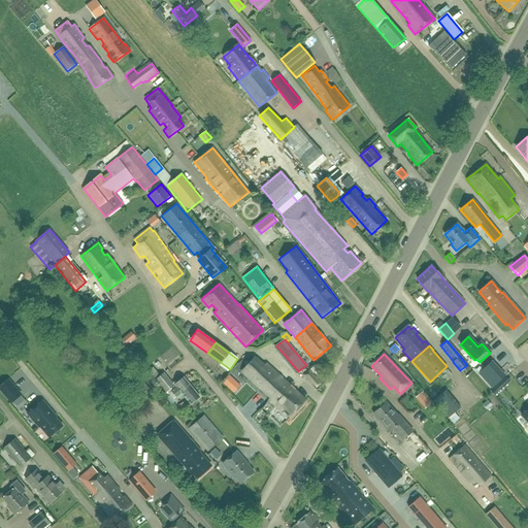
[(265,366),(253,357),(238,371),(269,398),(268,399),(277,408),(282,410),(282,409),(290,417),(305,399),(296,391),(295,391),(289,386),(290,385),(266,364),(265,366)]
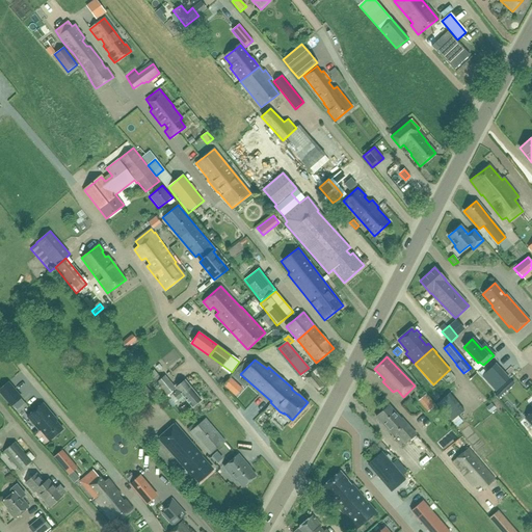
[(508,379),(495,365),(482,376),(496,391),(508,379)]
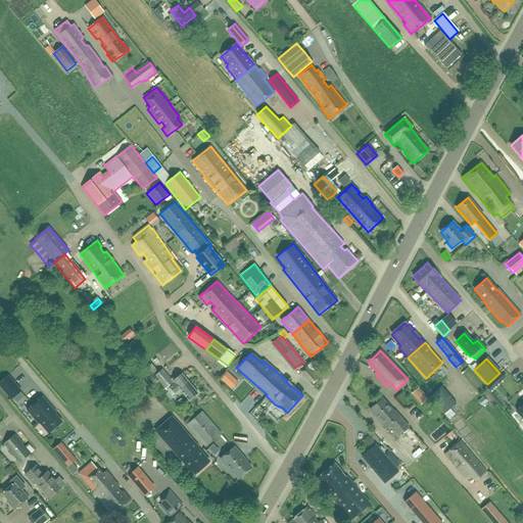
[(158,373),(151,364),(143,370),(159,391),(169,401),(174,397),(172,395),(174,393),(180,389),(190,401),(198,394),(181,374),(172,381),(162,370),(158,373)]
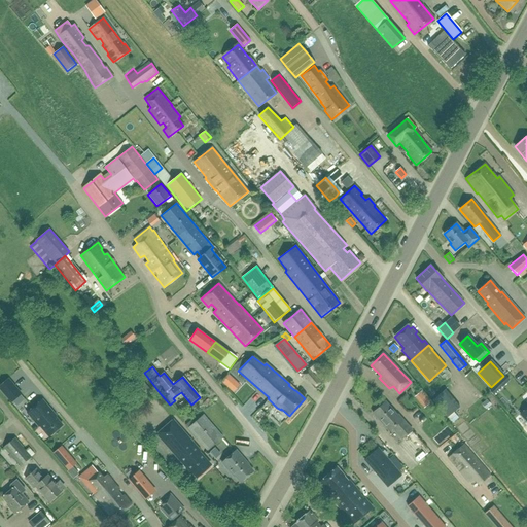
[(315,389),(321,383),(309,369),(302,375),(315,389)]
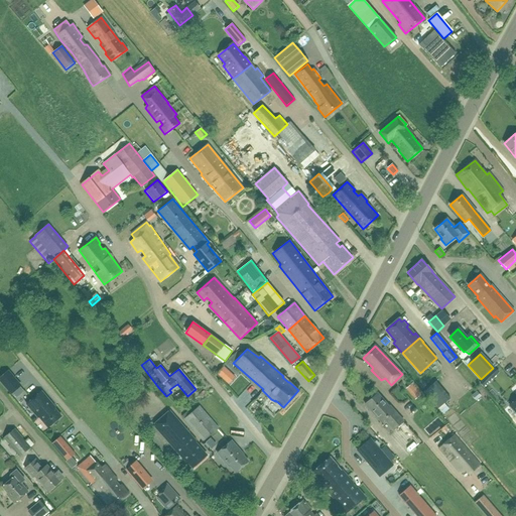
[(222,377),(227,372),(223,367),(218,373),(222,377)]
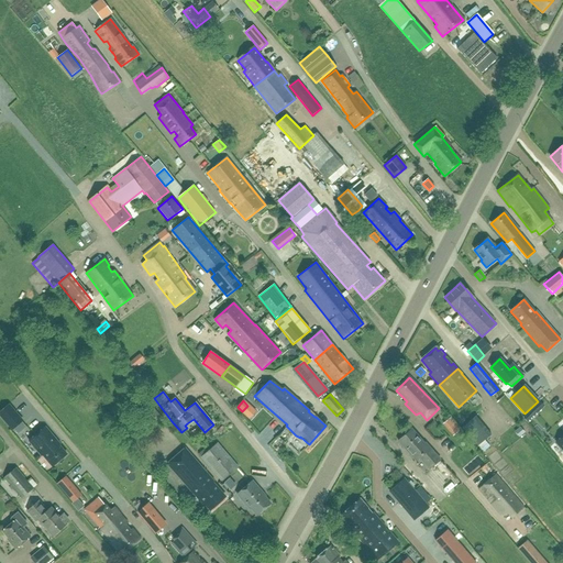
[(23,420),(9,405),(0,411),(0,416),(12,430),(23,420)]
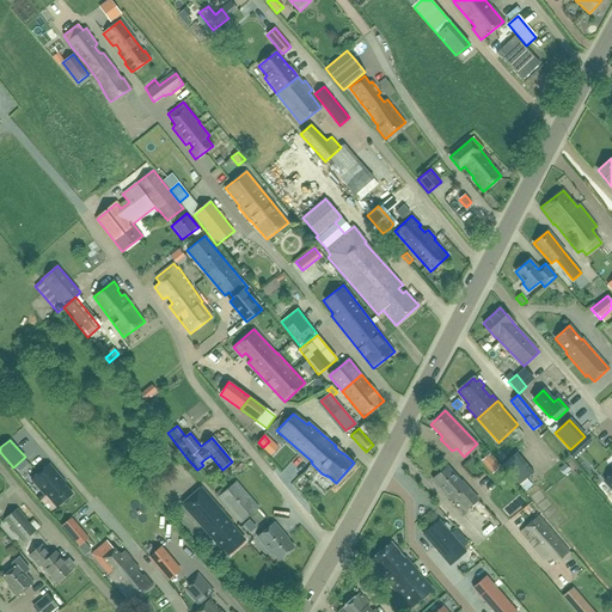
[(50,475),(44,466),(30,478),(44,494),(46,494),(56,506),(72,493),(60,479),(61,478),(55,471),(50,475)]
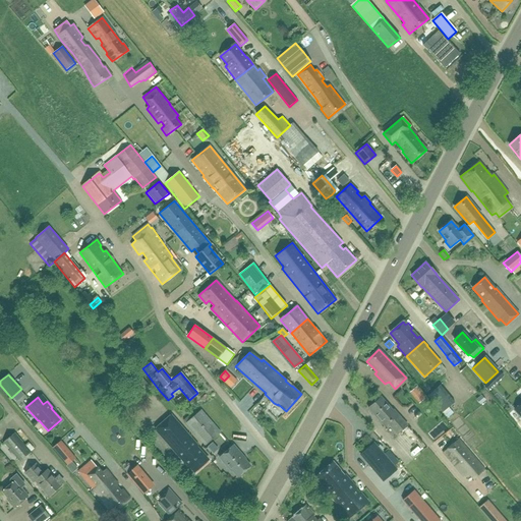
[(392,410),(381,397),(368,408),(385,426),(388,423),(397,433),(407,425),(393,410),(392,410)]
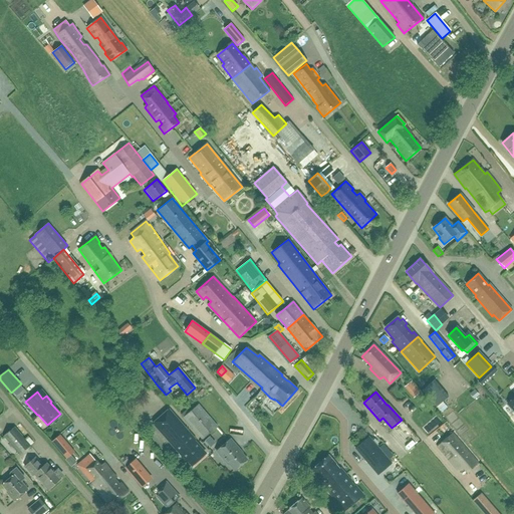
[(218,427),(198,404),(190,412),(187,409),(181,415),(183,418),(202,440),(218,427)]
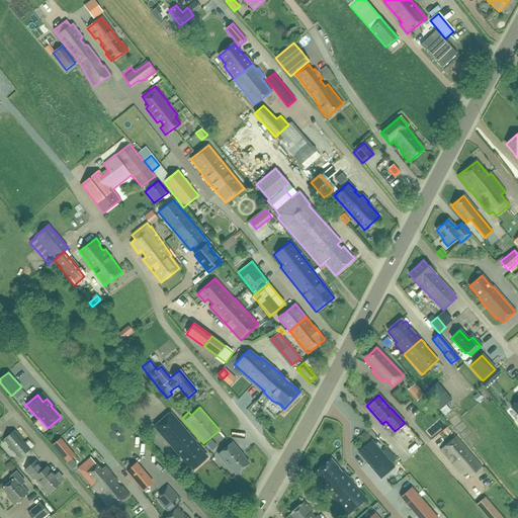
[(206,457),(195,443),(176,420),(170,413),(154,426),(160,434),(180,456),(181,455),(193,468),(206,457)]
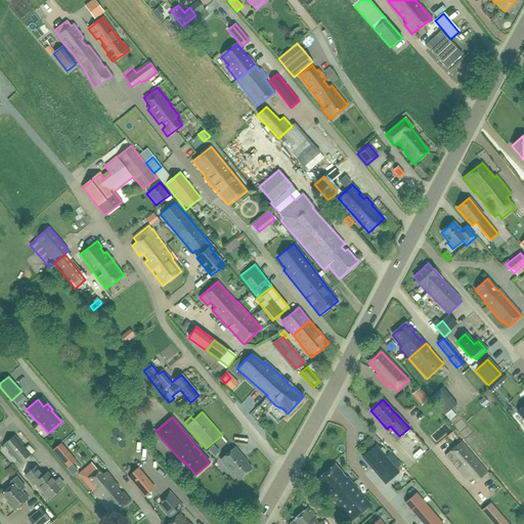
[(14,435),(3,445),(19,465),(31,454),(14,435)]
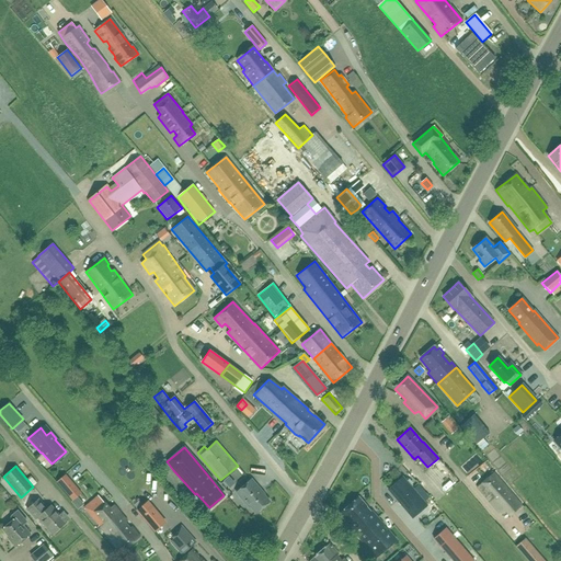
[(508,516),(521,505),(493,473),(477,488),(499,513),(504,511),(508,516)]
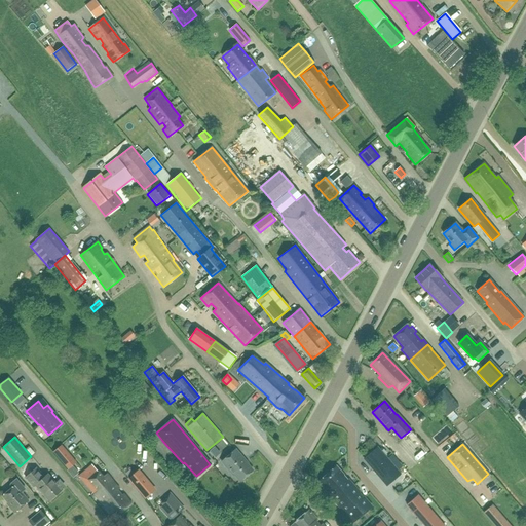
[(364,459),(373,470),(386,458),(377,447),(364,459)]
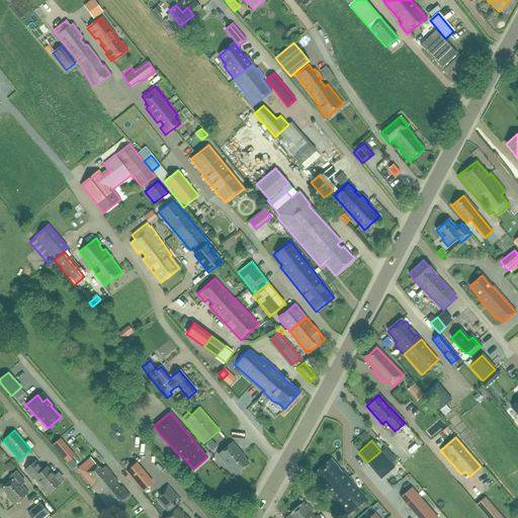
[(236,475),(249,463),(243,457),(244,456),(232,443),(218,455),(230,468),(231,468),(236,475)]
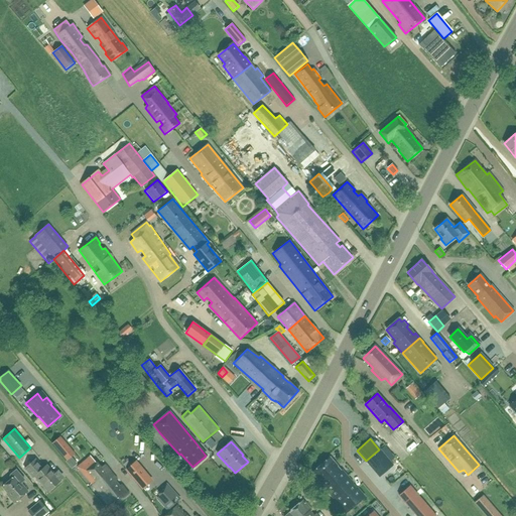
[(59,453),(67,461),(75,454),(68,445),(59,453)]
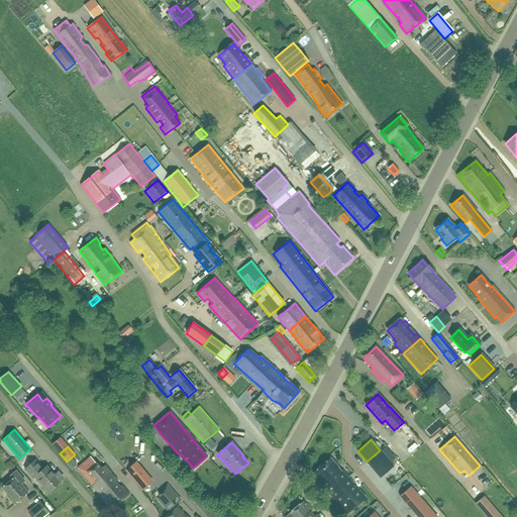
[(392,463),(380,450),(367,461),(379,476),(392,463)]
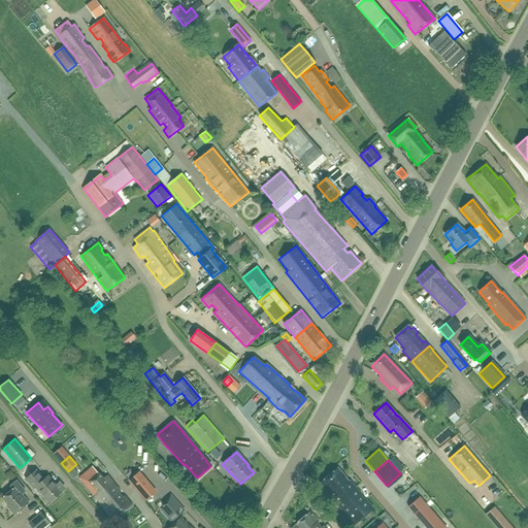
[(327,494),(336,504),(355,488),(350,482),(348,483),(344,477),(337,468),(320,484),(328,493),(327,494)]
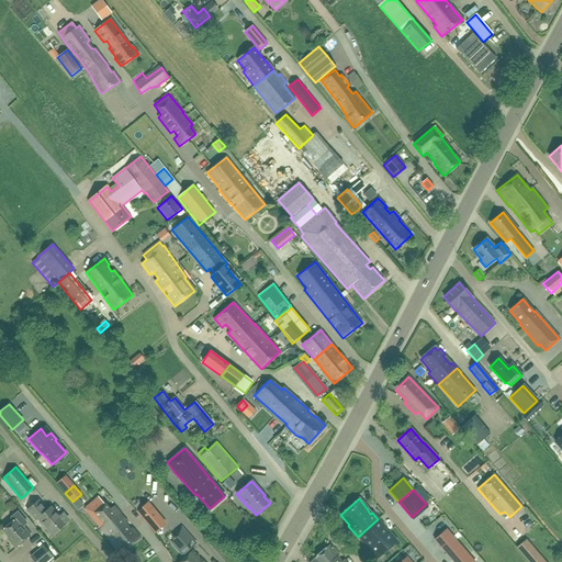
[(47,509),(38,499),(34,504),(26,510),(35,521),(38,519),(53,536),(66,524),(51,507),(47,509)]
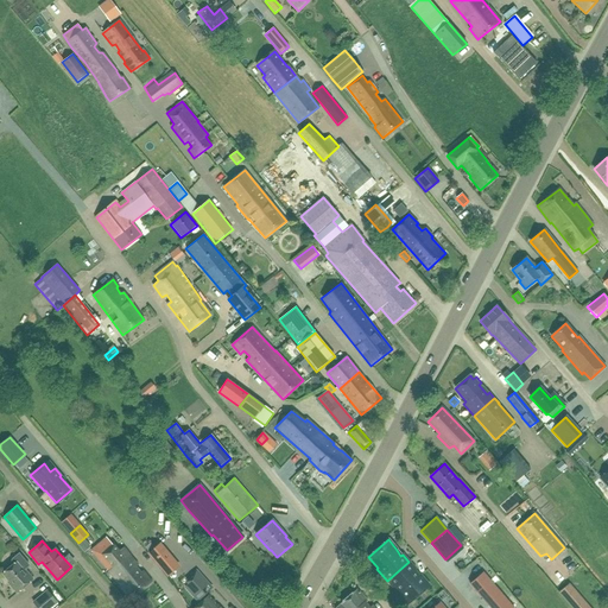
[(119,552),(113,546),(108,540),(94,553),(108,571),(116,582),(131,600),(152,582),(143,571),(141,572),(135,567),(138,565),(124,549),(119,552)]
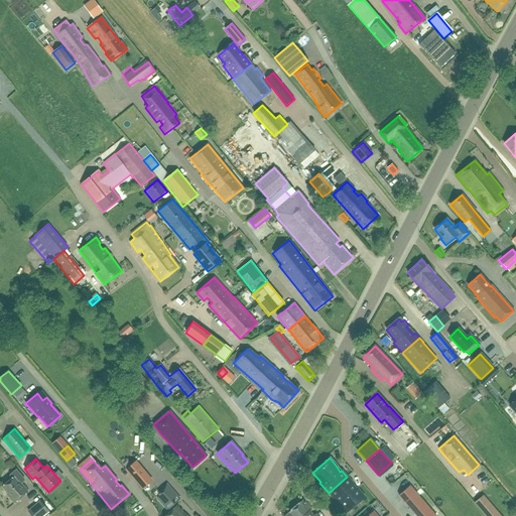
[(151,481),(136,462),(126,470),(142,489),(151,481)]
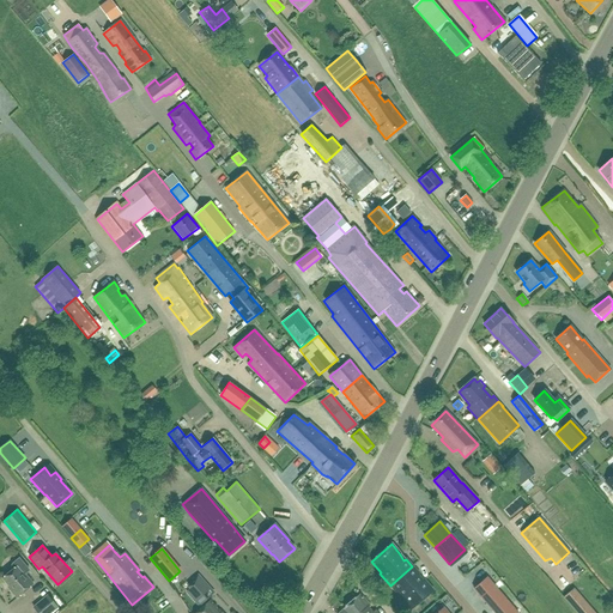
[(17,599),(34,584),(25,575),(30,570),(19,557),(12,564),(10,572),(2,578),(11,589),(10,590),(17,599)]
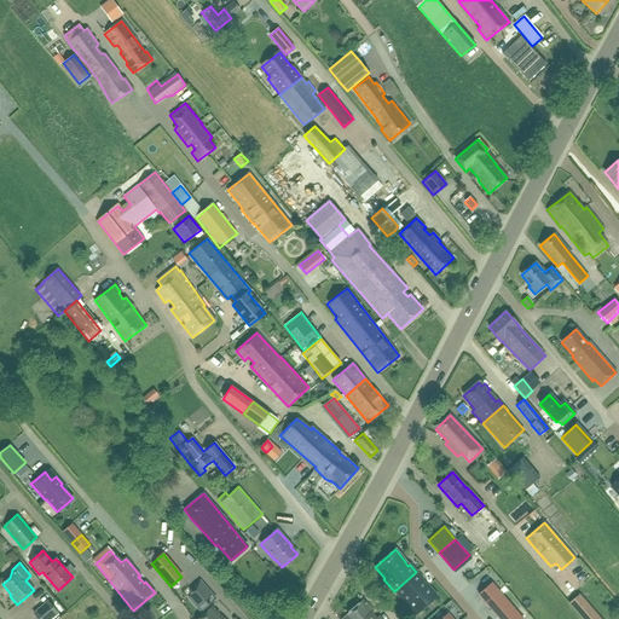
[(416,572),(394,591),(415,615),(437,596),(428,585),(426,586),(421,580),(423,579),(416,572)]
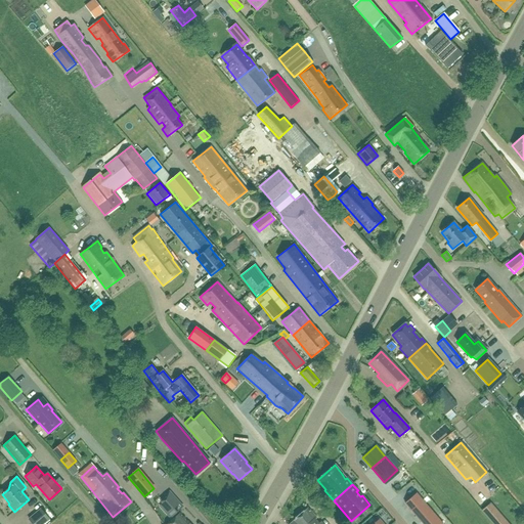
[(172,517),(174,519),(177,516),(175,514),(177,512),(174,509),(179,504),(170,491),(164,497),(167,500),(161,506),(170,518),(172,517)]
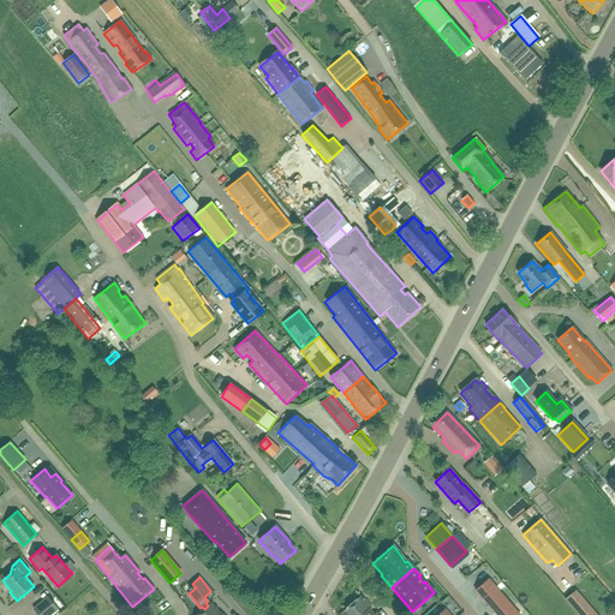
[(165,591),(169,587),(162,578),(157,581),(165,591)]
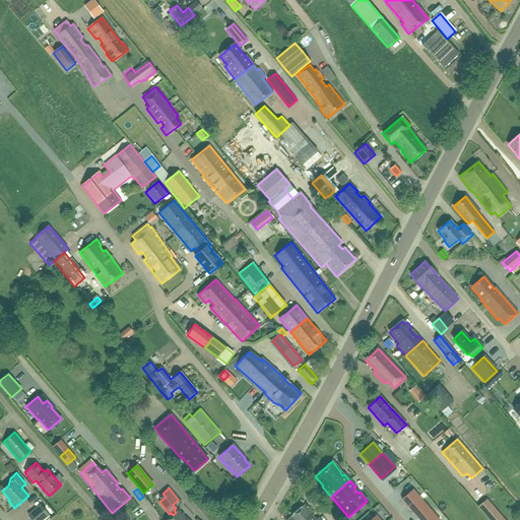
[(179,490),(175,494),(181,500),(184,497),(179,490)]
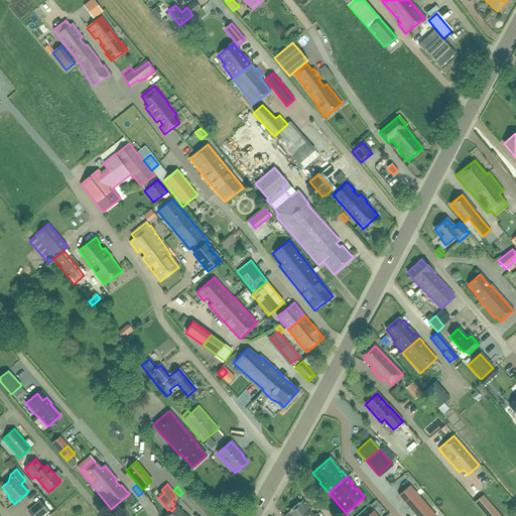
[(425,503),(410,486),(399,496),(413,513),(425,503)]
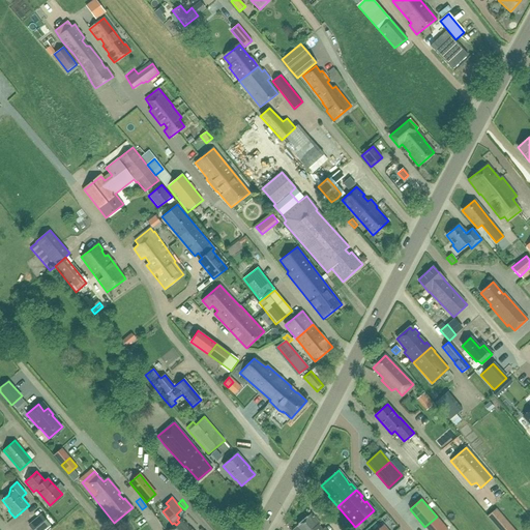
[(184,509),(187,521),(196,519),(192,507),(184,509)]
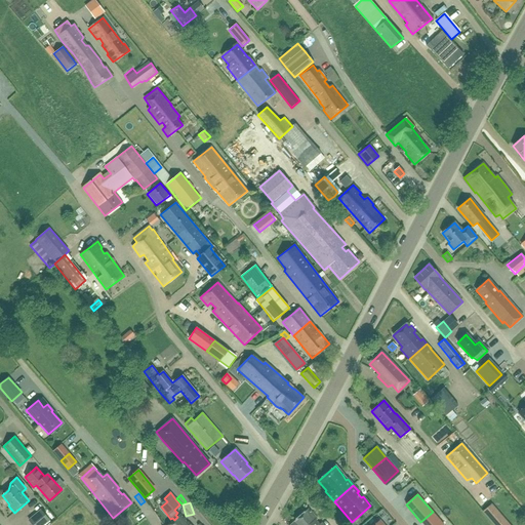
[(319,524),(315,520),(317,519),(308,509),(293,521),(293,522),(289,524),(322,524),(321,523),(319,524)]
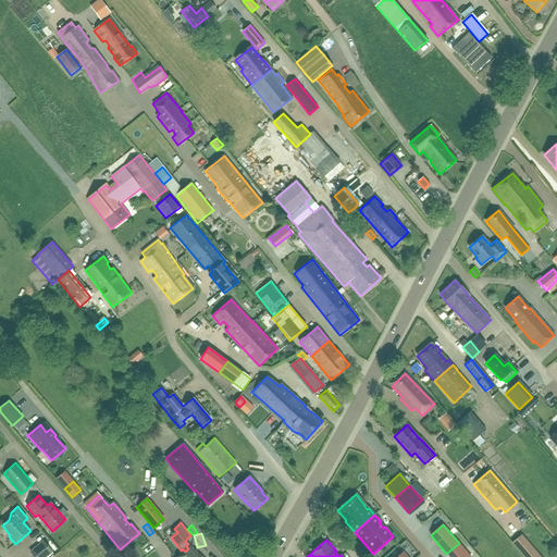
[(34,556),(46,556),(52,553),(42,541),(29,552),(34,556)]
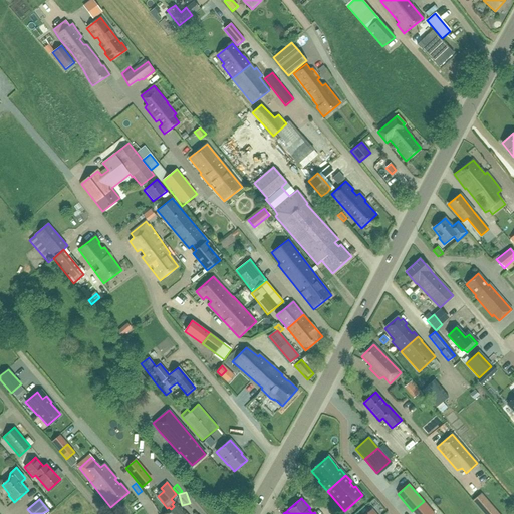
[(424,501),(412,511),(415,513),(426,513),(431,510),(425,503),(424,501)]
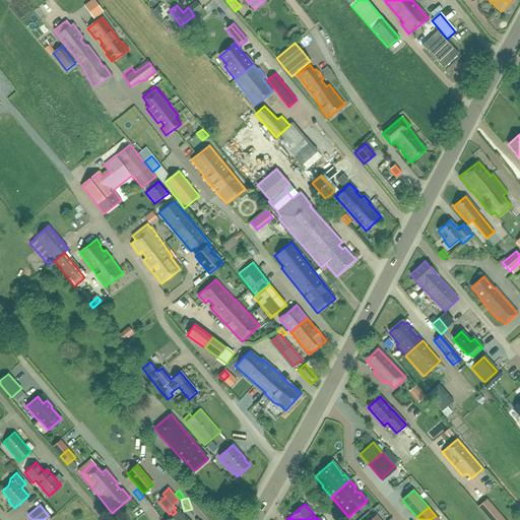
[(500,519),(491,509),(484,514),(490,519),(500,519)]
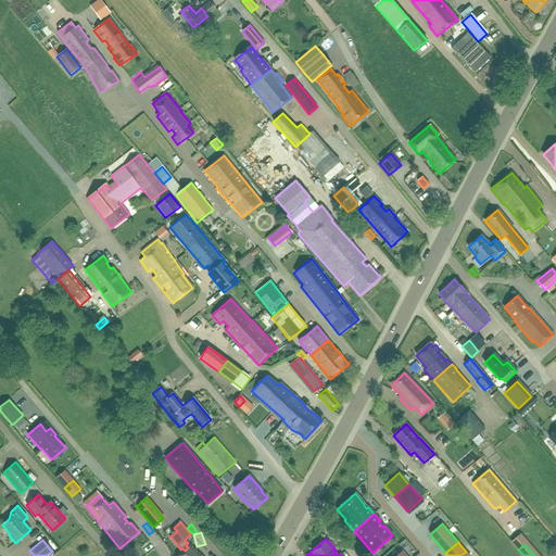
[(200,555),(190,545),(188,547),(185,551),(178,555),(200,555)]
